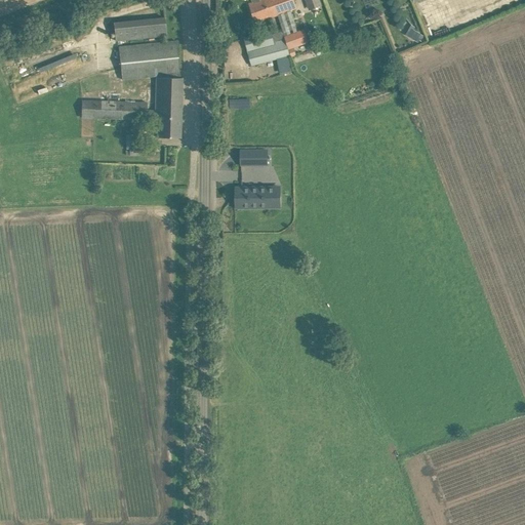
[(259,0),(251,0),(252,2),(248,3),(255,23),(278,15),(276,7),(272,9),(271,6),(268,7),(265,0),(259,0)]
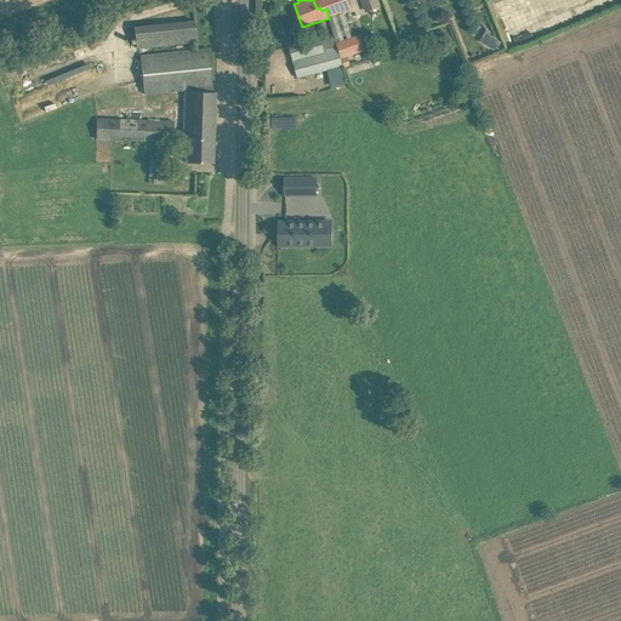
[(352,36),(345,12),(351,10),(347,0),(313,0),(317,9),(320,7),(322,11),(326,9),(329,18),(334,36),(341,56),(364,49),(359,34),(352,36)]
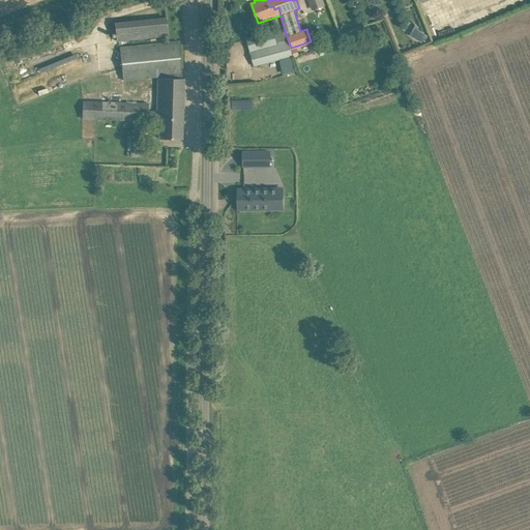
[(307,0),(311,9),(325,5),(323,0),(307,0)]
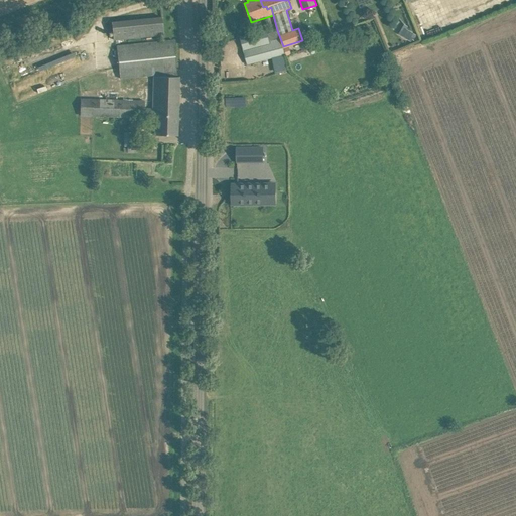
[(113,40),(153,36),(163,35),(161,17),(112,22),(113,40)]
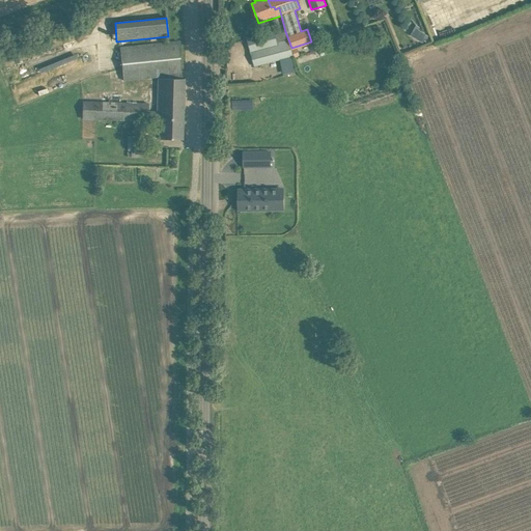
[(426,34),(417,28),(412,35),(421,42),(426,34)]
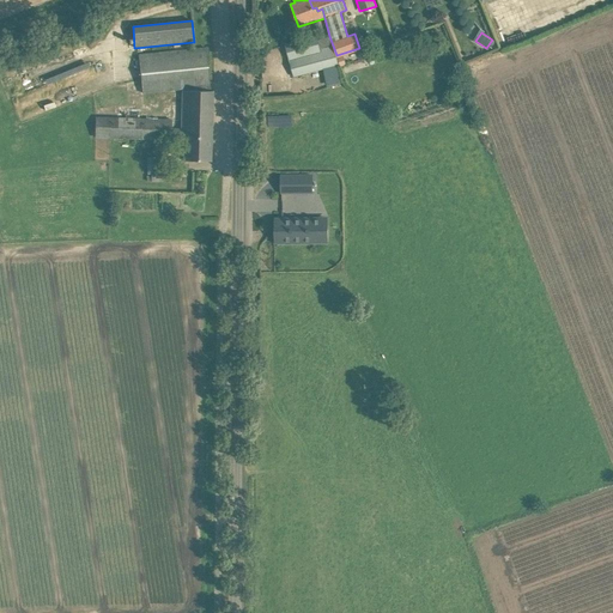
[(337,55),(329,36),(317,38),(317,36),(285,44),(293,77),(339,65),(335,55),(337,55)]
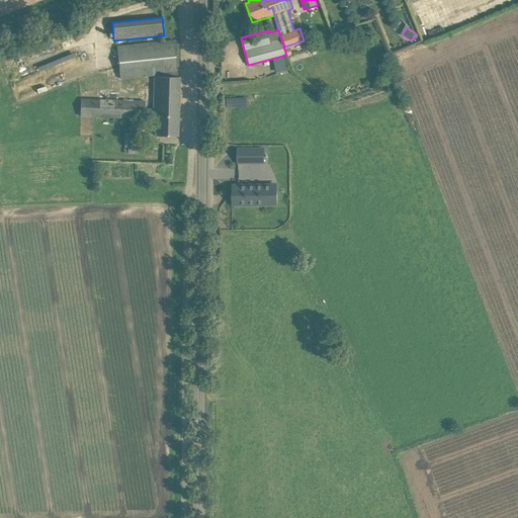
[(178,137),(180,77),(177,77),(173,40),(116,47),(119,79),(153,74),(152,108),(143,108),(144,101),(93,99),(81,98),(80,116),(92,116),(156,118),(156,136),(178,137)]
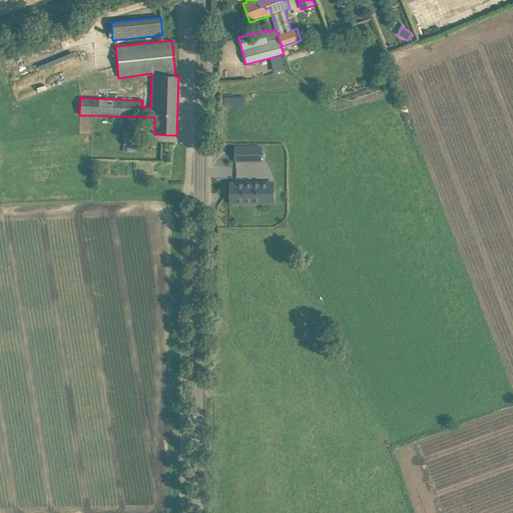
[(244,105),(244,95),(223,96),(224,106),(244,105)]
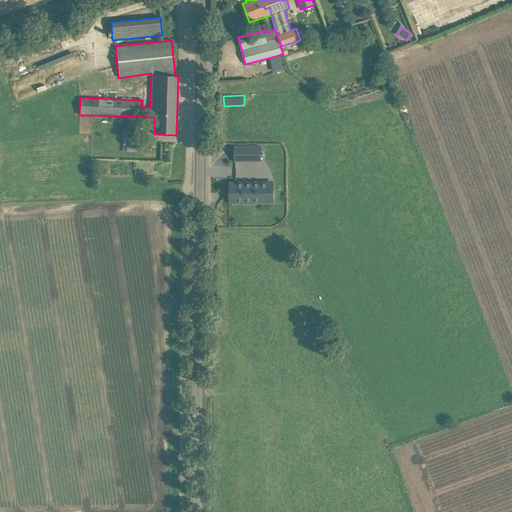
[(255,165),(256,151),(231,149),(230,163),(255,165)]
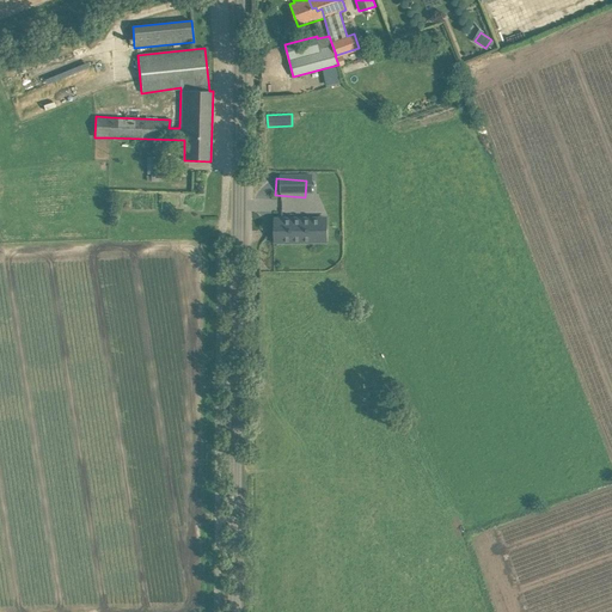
[(316,221),(317,209),(274,207),(274,218),(269,218),(268,231),(304,232),(304,220),(316,221)]
